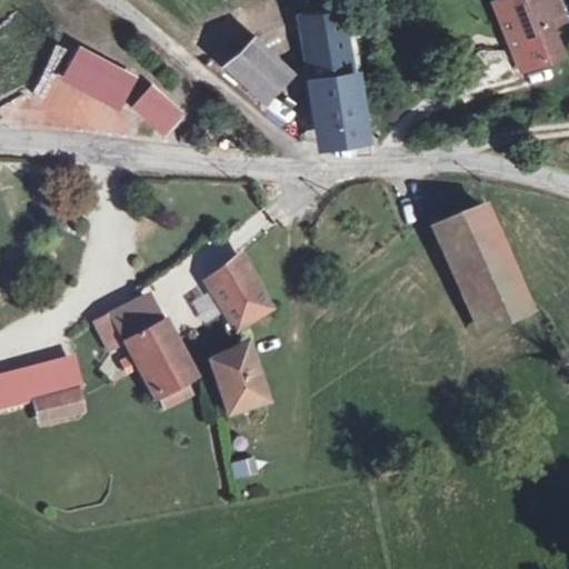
[(486,0),(518,69),(551,53),(539,25),(553,18),(546,0),(486,0)]
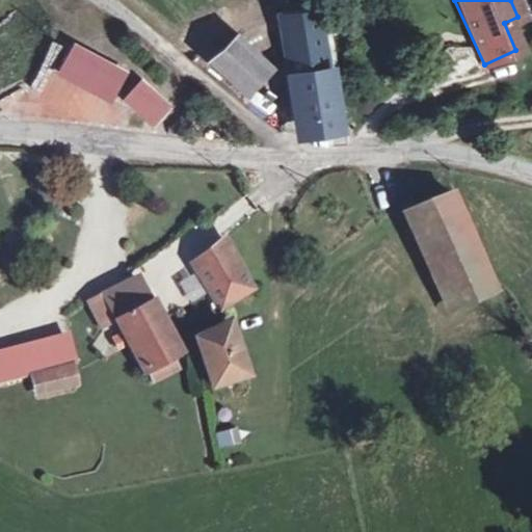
[(270,18),(273,38),(304,33),(300,12),(270,18)]
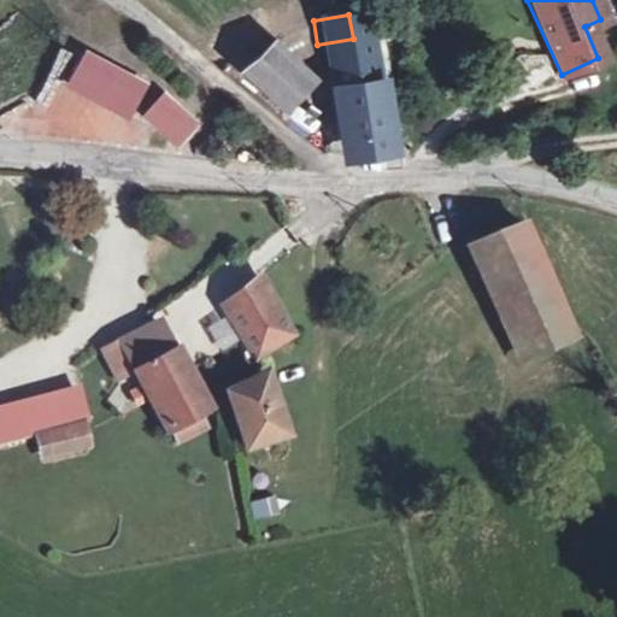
[(353,39),(317,45),(325,89),(331,88),(345,146),(353,159),(386,150),(365,37),(353,39)]
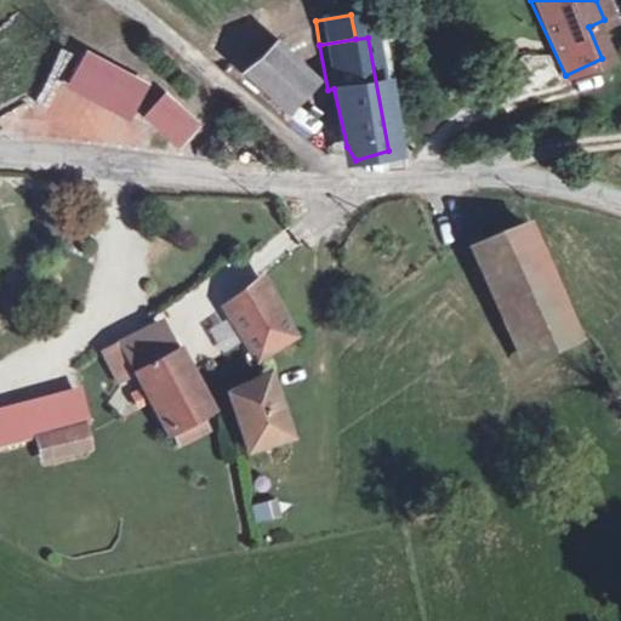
[(284,101),(311,68),(288,47),(274,60),(258,49),(245,66),(284,101)]
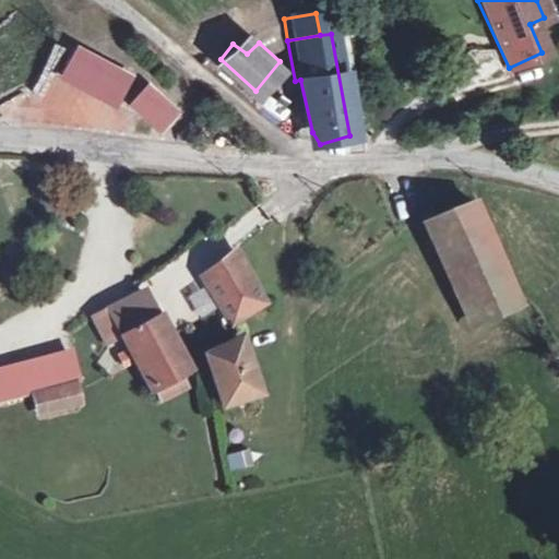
[(127,70),(78,44),(64,68),(116,95),(127,70)]
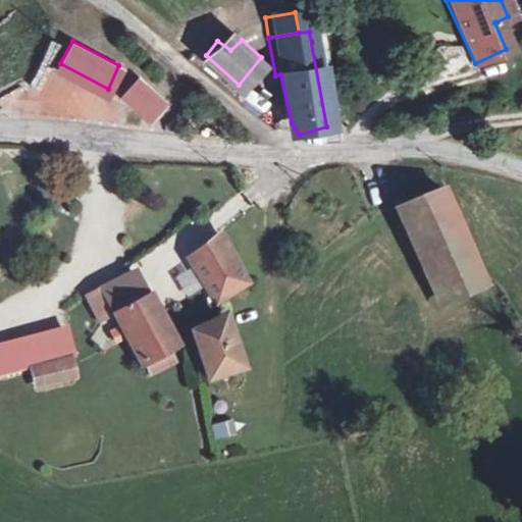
[(7,91),(2,104),(31,115),(46,73),(38,70),(28,99),(7,91)]
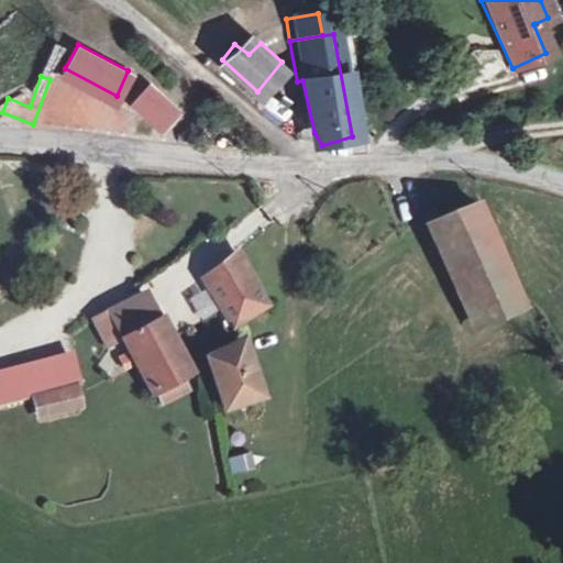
[(148,83),(132,101),(157,123),(174,105),(148,83)]
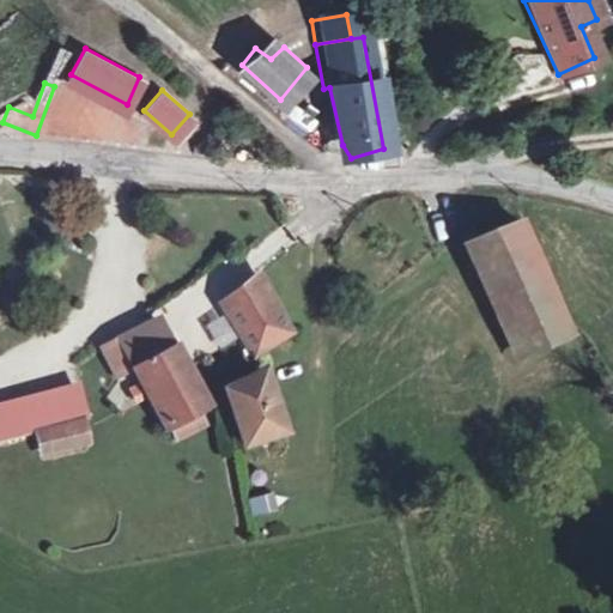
[(122,125),(121,145),(141,146),(143,126),(122,125)]
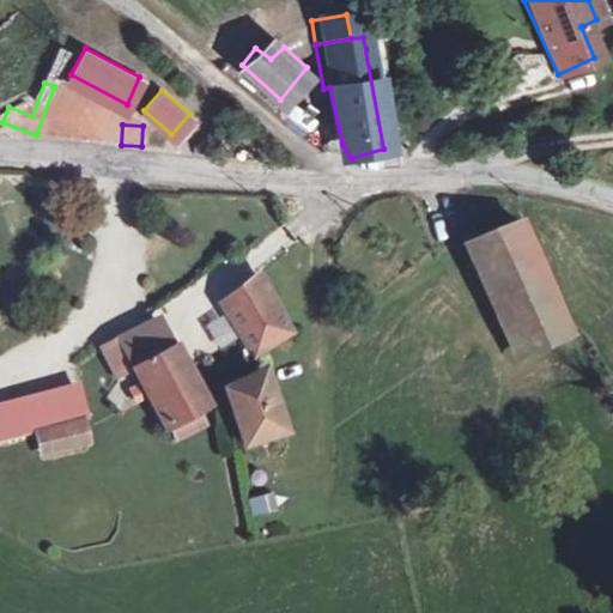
[(513,323),(557,302),(516,212),(472,234),(513,323)]
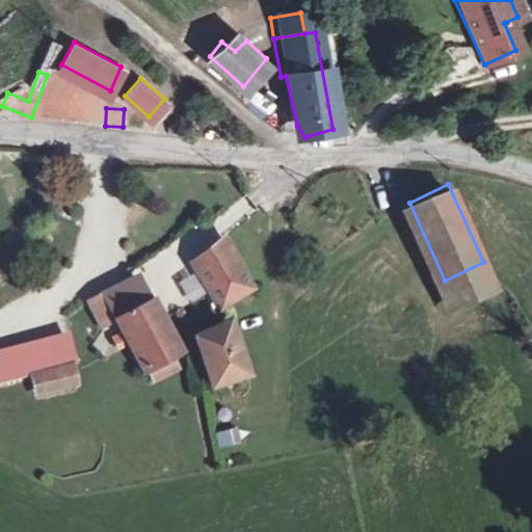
[(202,253),(208,262),(193,271),(215,303),(246,283),(219,241),(202,253)]
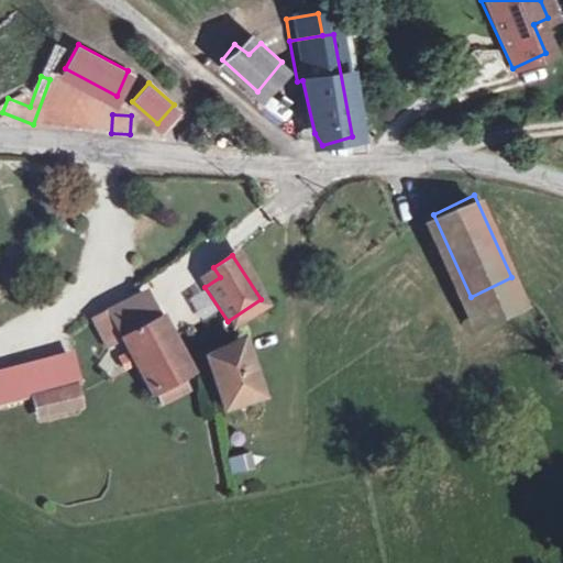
[(213,267),(199,277),(205,287),(220,277),(213,267)]
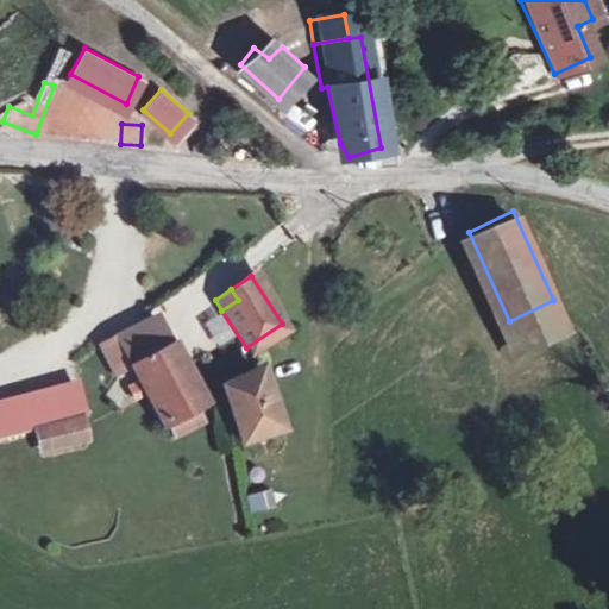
[(567,330),(553,300),(509,321),(522,350),(567,330)]
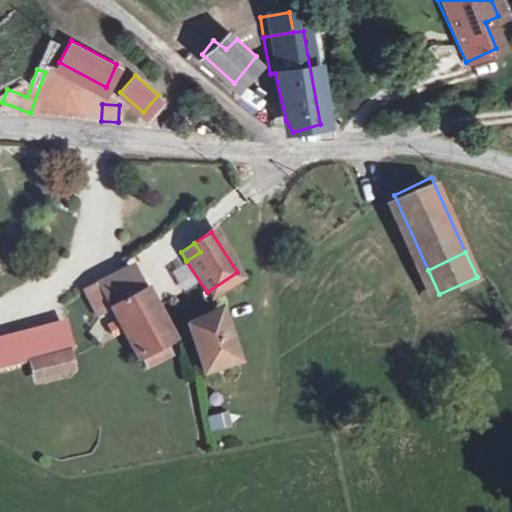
[(170,343),(132,270),(87,294),(100,318),(113,311),(140,359),(147,355),(161,347),(170,343)]
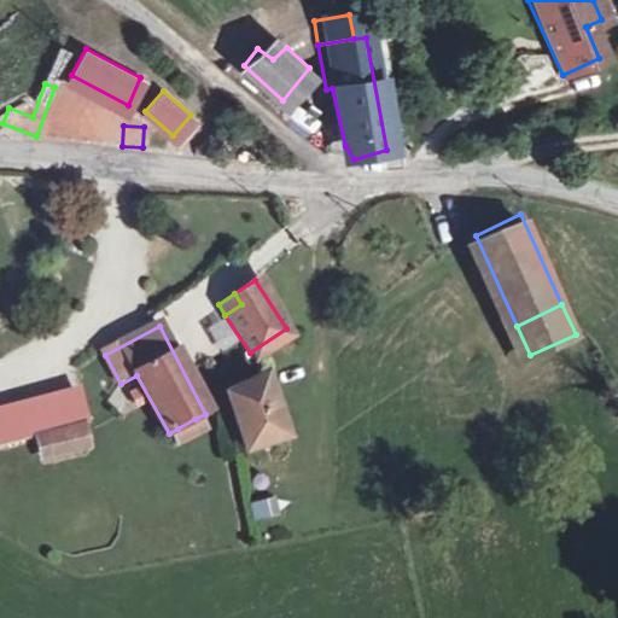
[(249,450),(284,437),(262,380),(226,394),(249,450)]
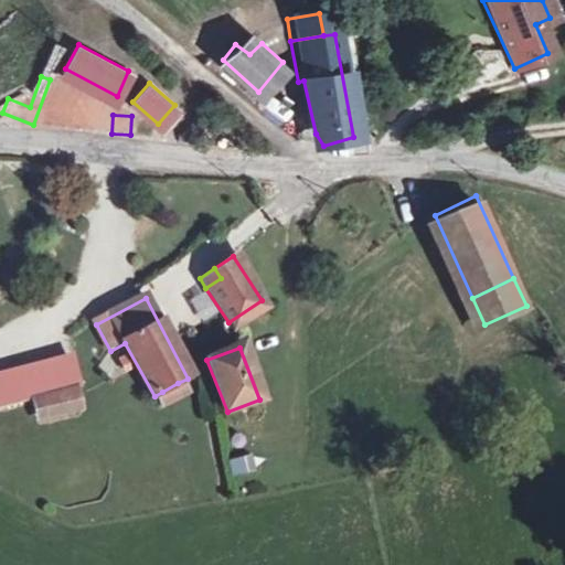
[(0,402),(78,380),(72,356),(0,376),(0,402)]
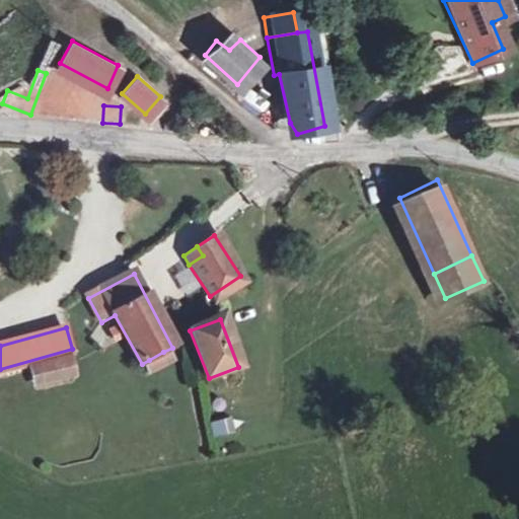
[(149,360),(154,370),(169,363),(163,352),(149,360)]
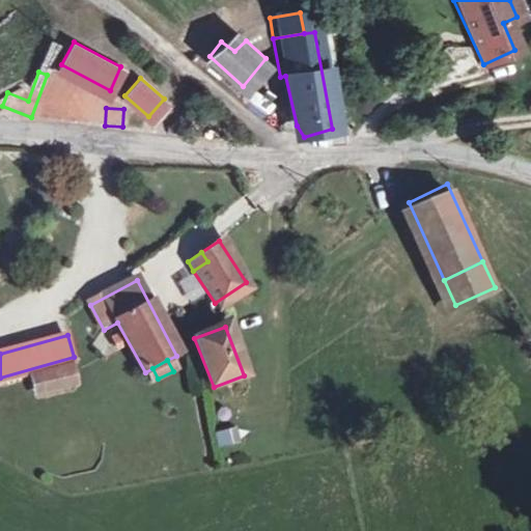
[(67,368),(34,376),(38,393),(73,386),(67,368)]
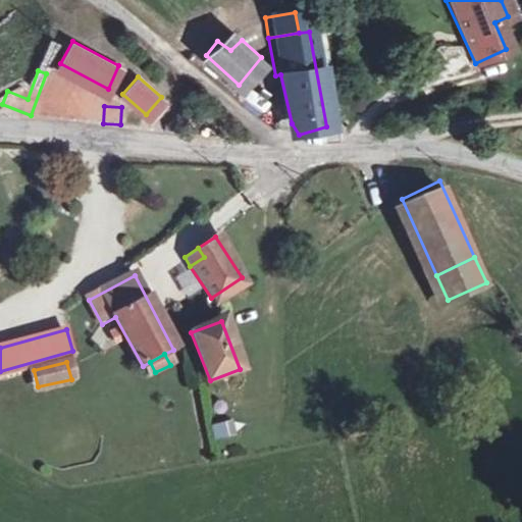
[(213,439),(236,435),(232,420),(210,424),(213,439)]
